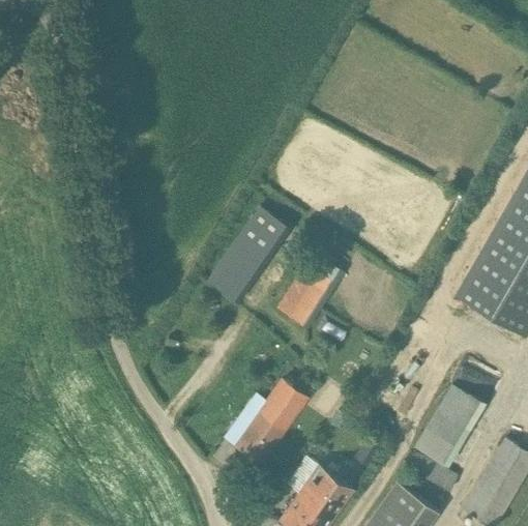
[(527,169),(456,295),(527,337),(527,169)]
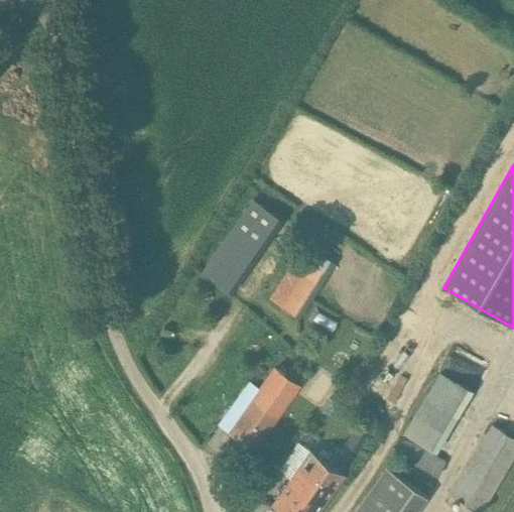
[(283,225),(258,207),(207,276),(233,294),(283,225)]
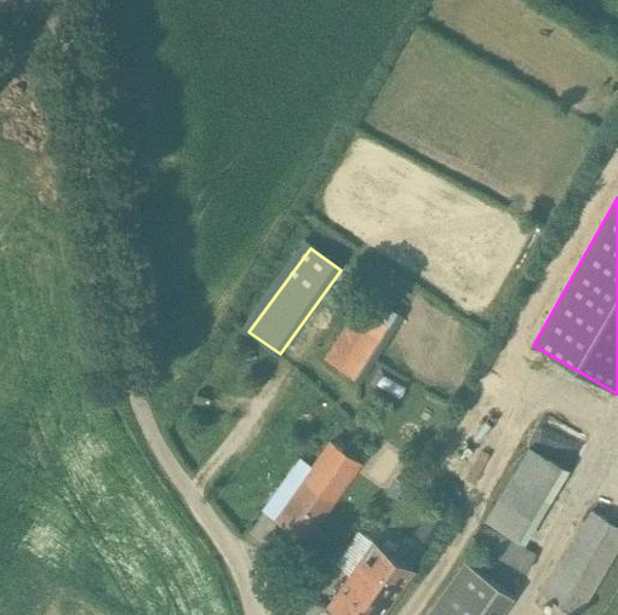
[(404,319),(384,305),(366,331),(339,371),(359,384),(404,319)]
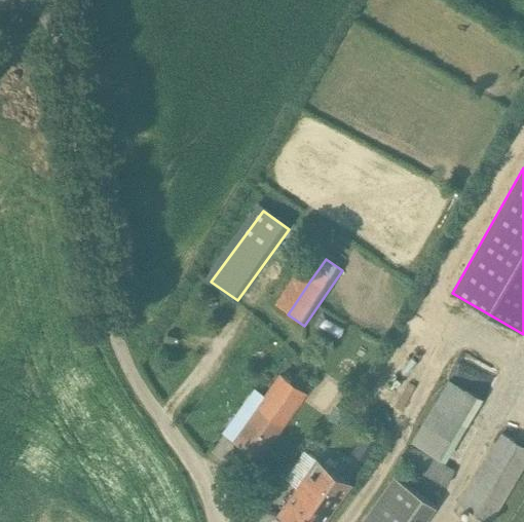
[(254,452),(304,383),(274,361),(241,405),(234,399),(216,424),(254,452)]
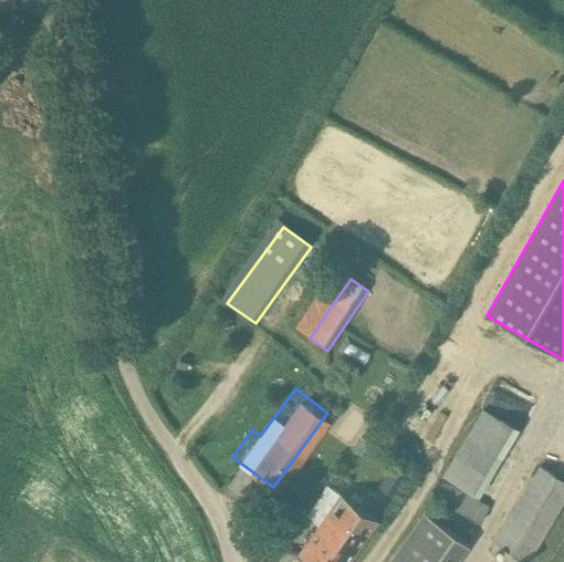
[(519,433),(486,413),(447,480),(480,499),(519,433)]
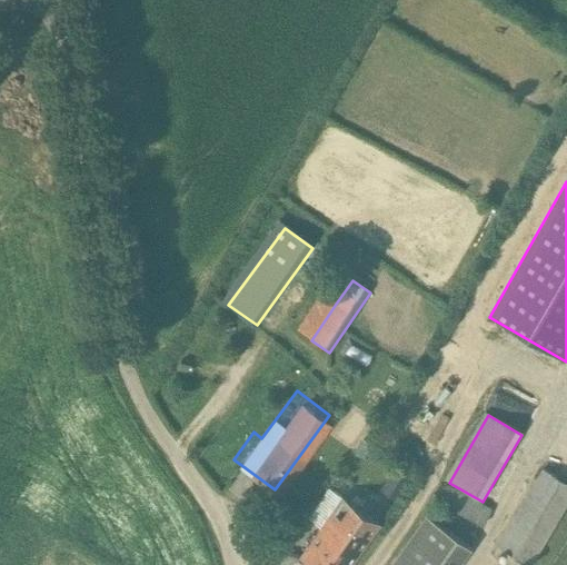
[(566,486),(544,472),(497,549),(523,564),(533,564),(566,508),(566,486)]
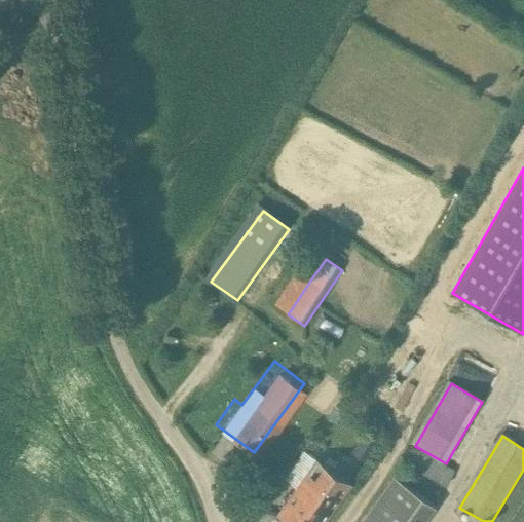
[(456,474),(413,449),(404,464),(448,489),(456,474)]
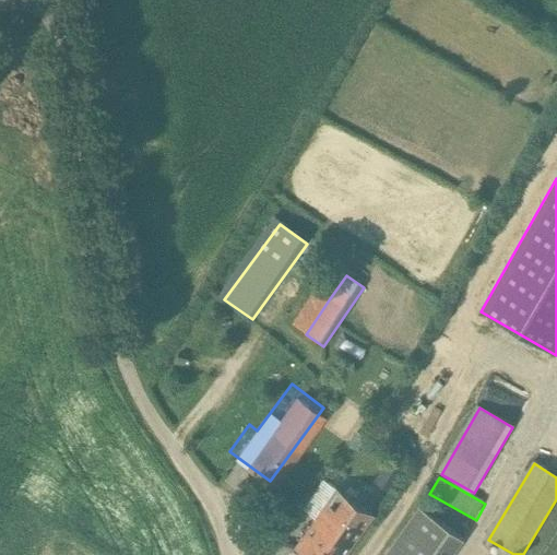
[(345,554),(372,516),(322,481),(303,509),(316,519),(295,548),(304,554),(345,554)]
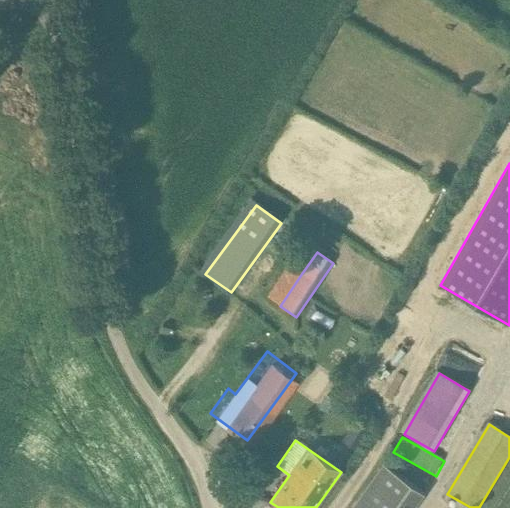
[(407,507),(424,486),(388,460),(352,507),(407,507)]
